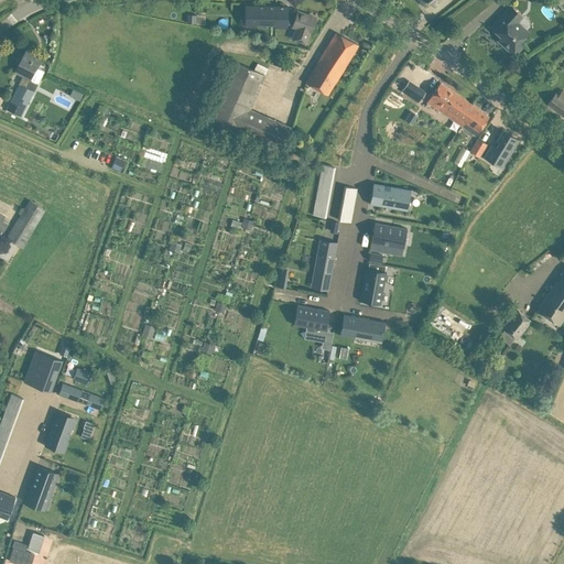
[(563,0),(554,0),(563,10),(563,8),(563,0)]
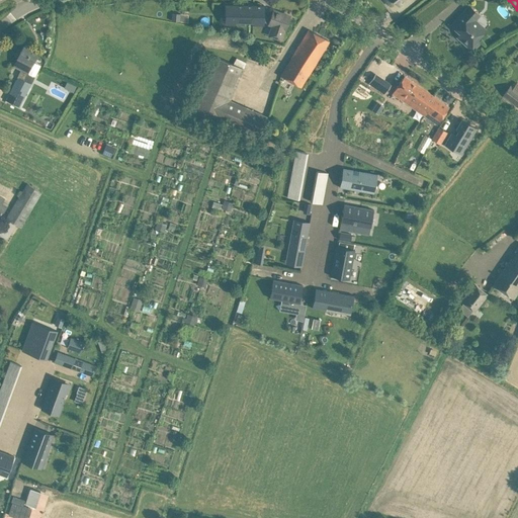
[(458,18),(452,25),(460,33),(459,34),(463,38),(461,39),(472,50),(480,41),(481,40),(479,38),(483,33),(476,26),(477,20),(481,15),(468,4),(457,17),(458,18)]
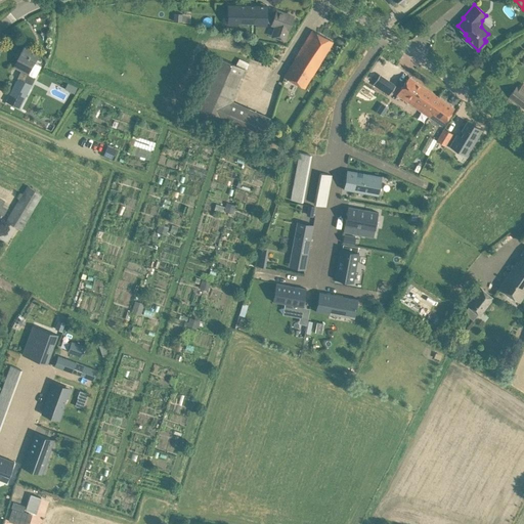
[(256,20),(256,6),(229,5),(229,16),(238,16),(237,22),(256,20)]
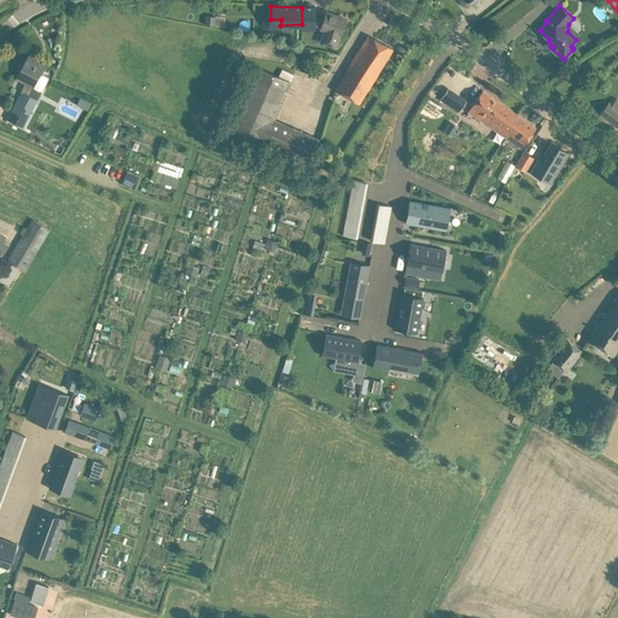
[(324,22),(314,19),(314,7),(302,7),(302,24),(314,24),(314,23),(328,29),(324,42),(336,47),(345,18),(327,12),(324,22)]
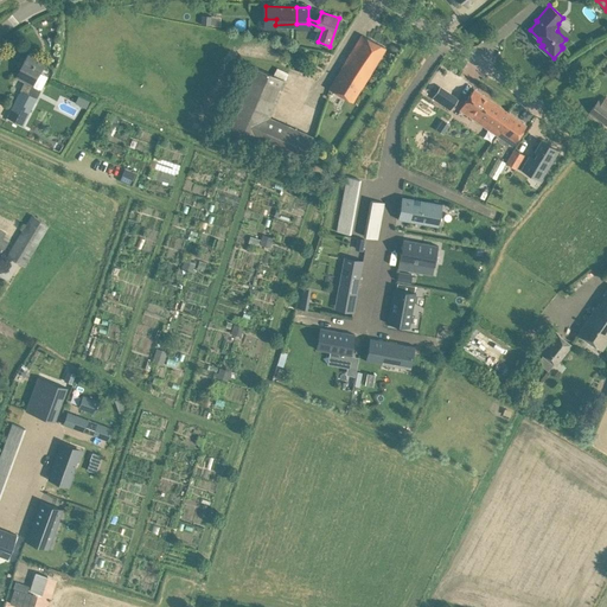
[(202,14),(200,24),(211,25),(211,16),(202,14)]
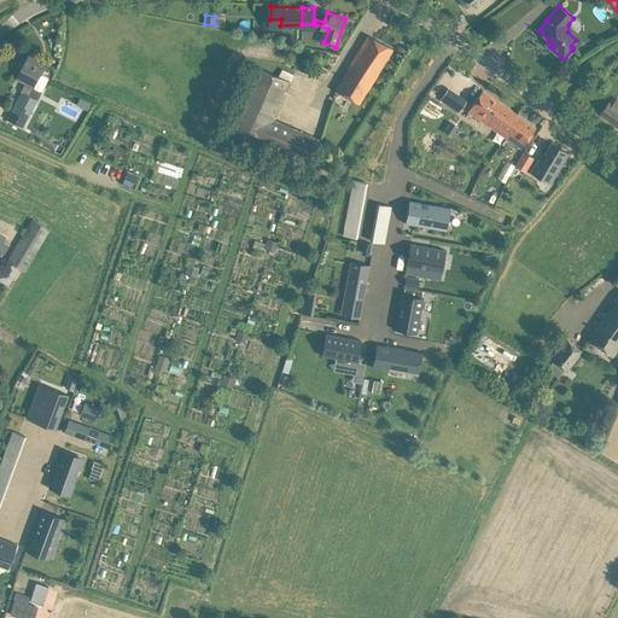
[(361,105),(392,50),(368,35),(336,91),(361,105)]
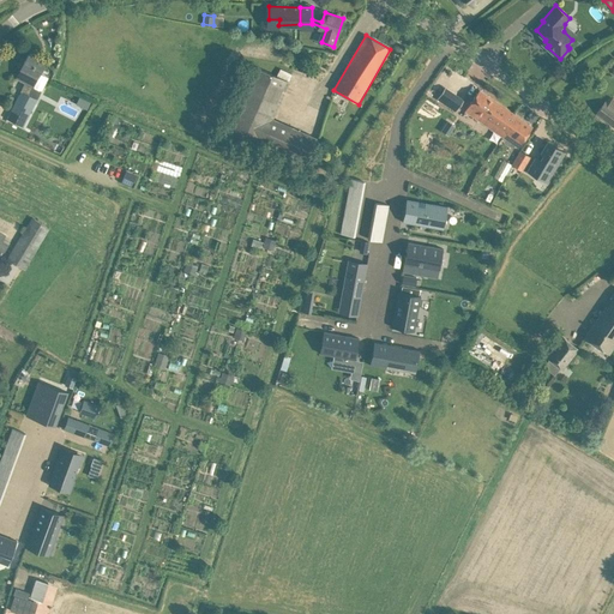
[(25,83),(7,118),(8,119),(22,125),(23,126),(37,100),(28,95),(37,76),(37,77),(40,73),(44,62),(29,54),(16,78),(25,83)]
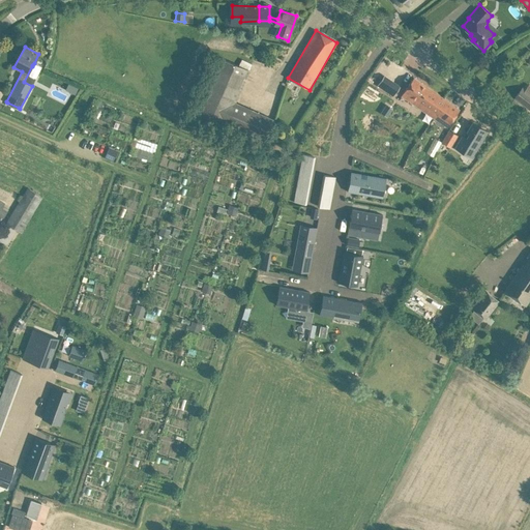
[(384,75),(377,86),(382,89),(389,79),(384,75)]
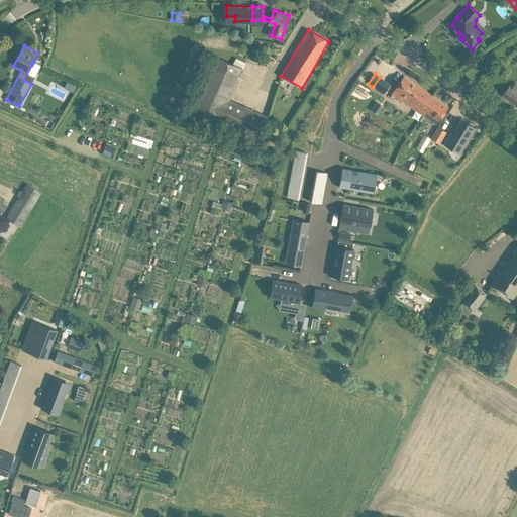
[(436,123),(447,107),(403,76),(394,89),(405,97),(403,101),(436,123)]
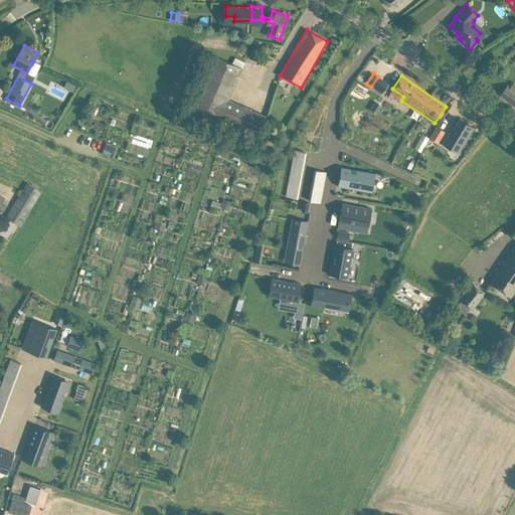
[(514,82),(514,81),(510,87),(508,84),(500,95),(514,106),(514,82)]
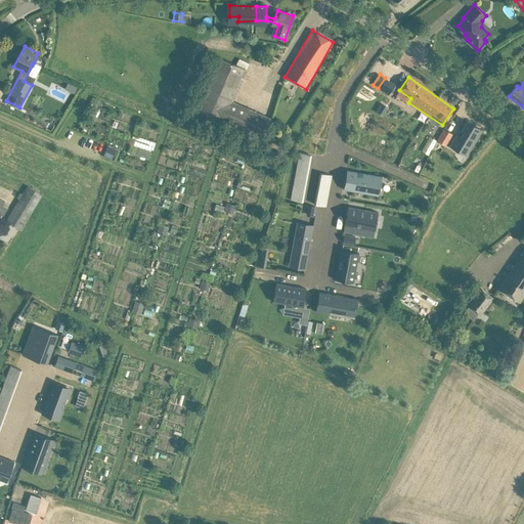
[(252,129),(260,107),(257,106),(259,100),(244,94),(235,116),(244,118),(241,125),(252,129)]
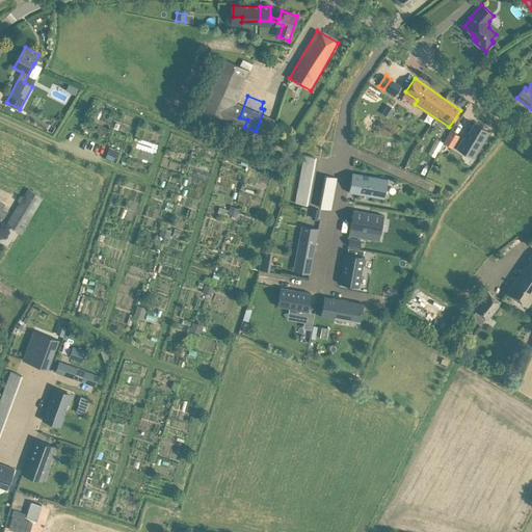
[(474,159),(490,132),(474,122),(468,132),(470,133),(468,137),(463,135),(456,148),(474,159)]
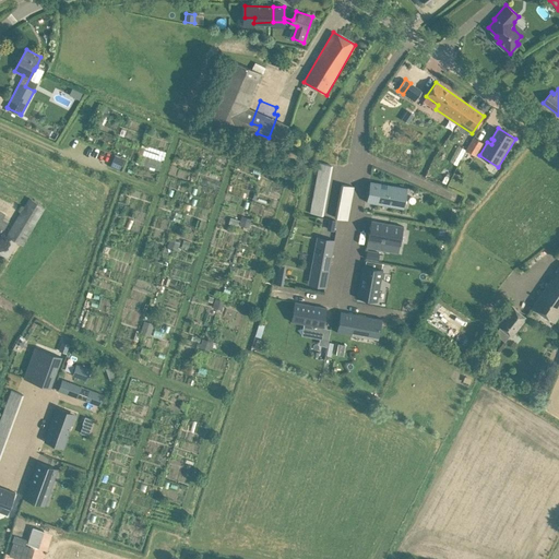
[(473,137),(465,150),(475,155),(483,143),(473,137)]
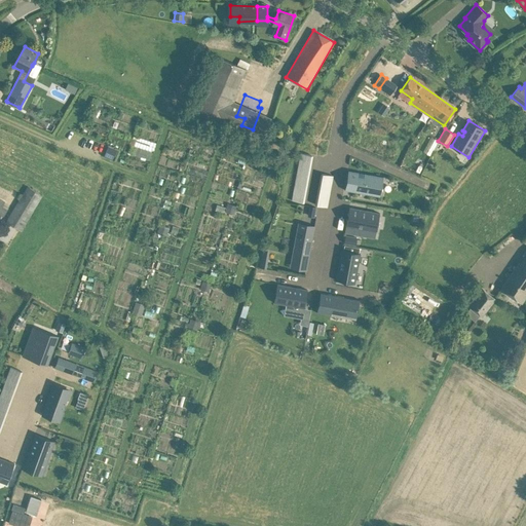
[(105,155),(116,159),(120,149),(109,145),(105,155)]
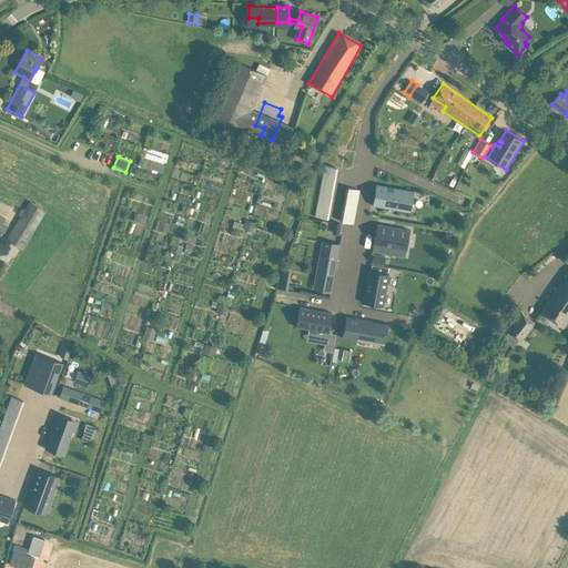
[(455,188),(462,173),(449,168),(450,163),(440,159),(430,179),(447,185),(448,184),(455,188)]
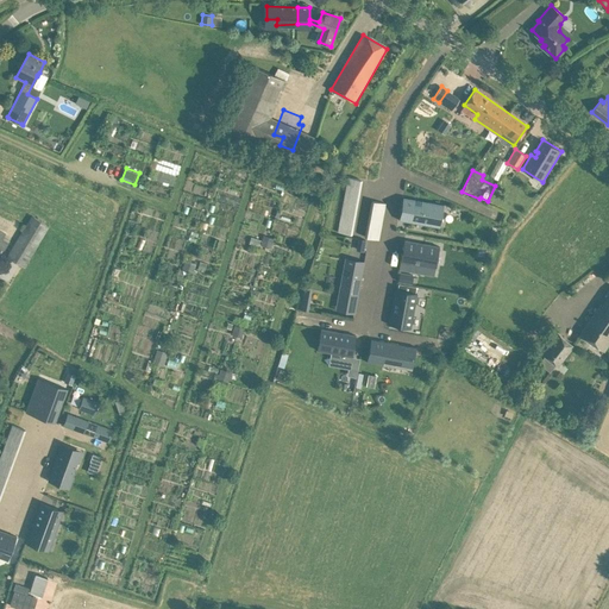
[(349,176),(338,231),(353,234),(364,179),(349,176)]
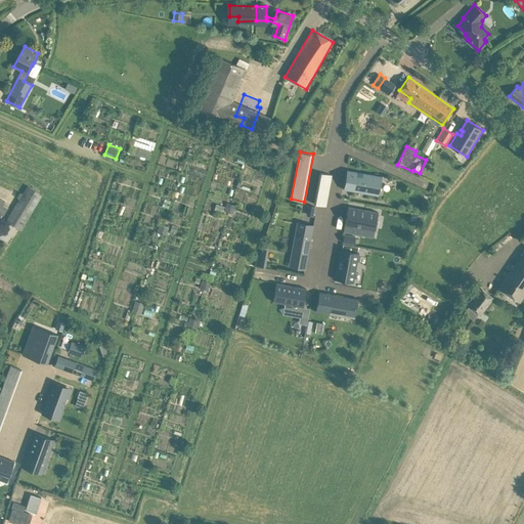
[(378,184),(379,176),(382,176),(347,169),(347,170),(348,170),(347,179),(345,178),(343,189),(356,191),(355,190),(356,190),(365,191),(365,192),(364,193),(378,195),(379,195),(379,194),(375,194),(377,184),(378,184)]
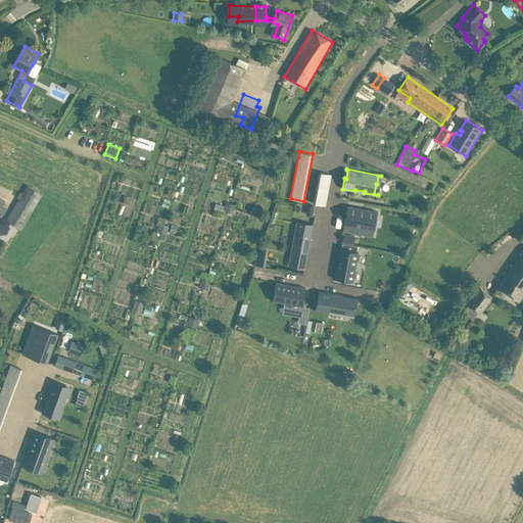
[(320,172),(316,203),(327,204),(331,173),(320,172)]
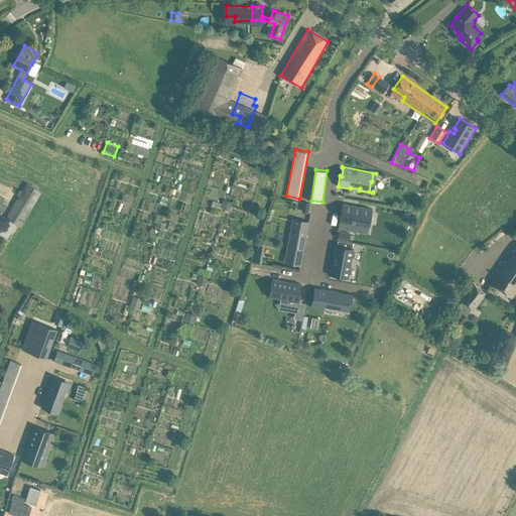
[(19,226),(40,190),(27,182),(5,218),(19,226)]
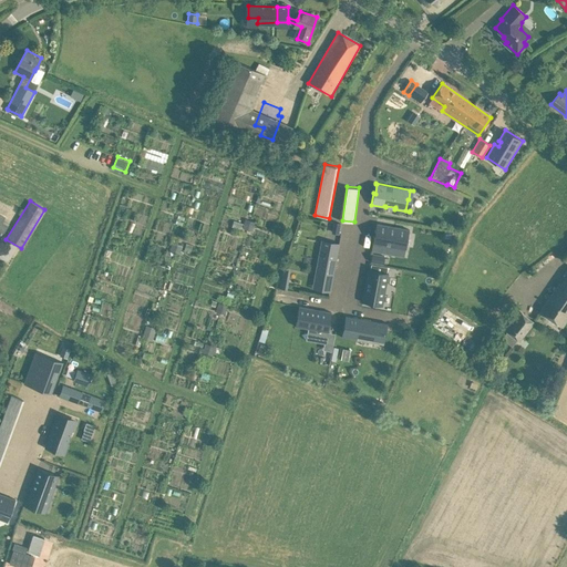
[(253,230),(255,222),(245,219),(243,228),(253,230)]
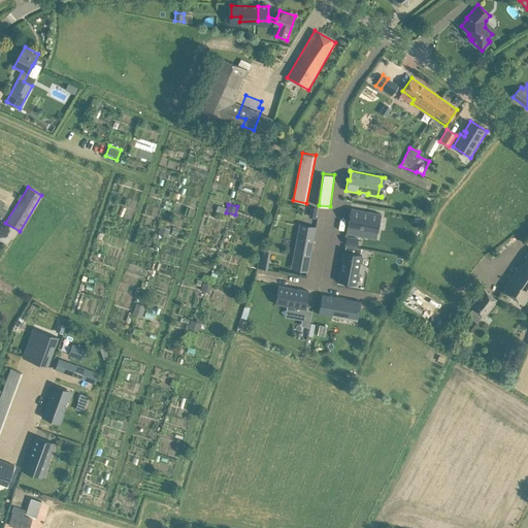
[(377,232),(381,213),(351,208),(345,233),(361,236),(362,229),(377,232)]
